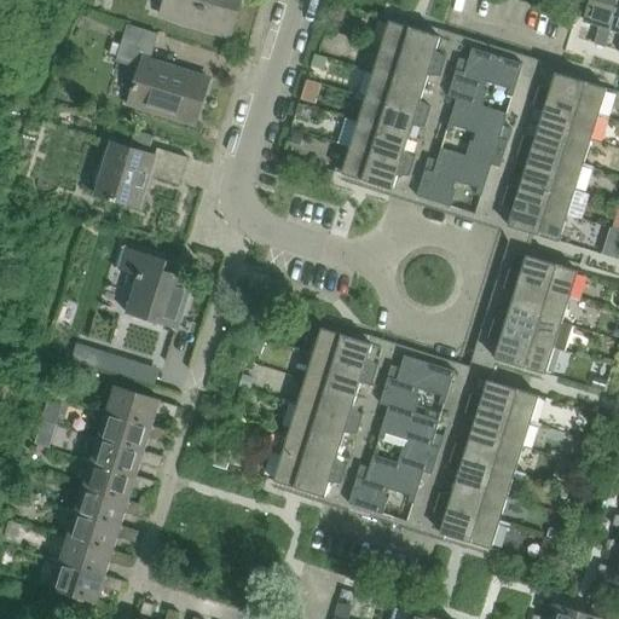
[(231,38),(242,0),(166,0),(161,16),(231,38)]
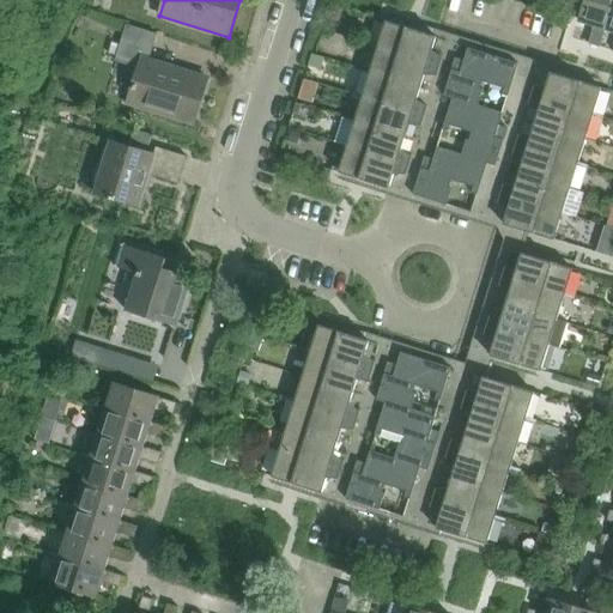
[(605,28),(612,0),(586,0),(580,20),(605,28)]
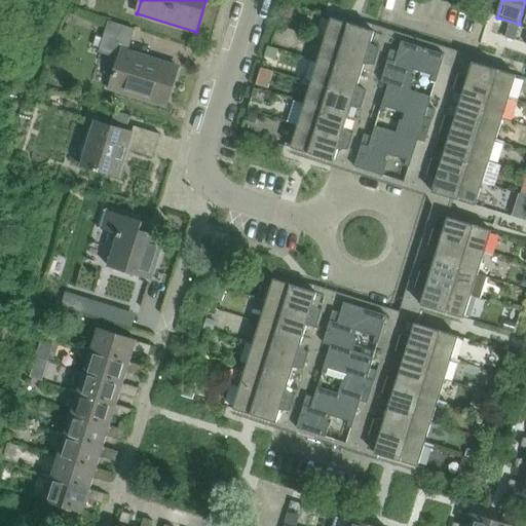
[(295,101),(288,122),(298,125),(292,148),(476,205),(516,76),(332,19),(305,104),(295,101)]
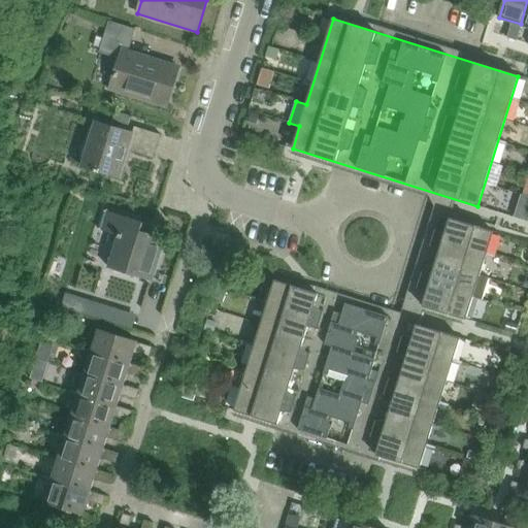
[(165,106),(177,67),(128,52),(135,30),(109,22),(100,53),(122,60),(118,73),(117,72),(114,76),(117,77),(112,90),(165,106)]
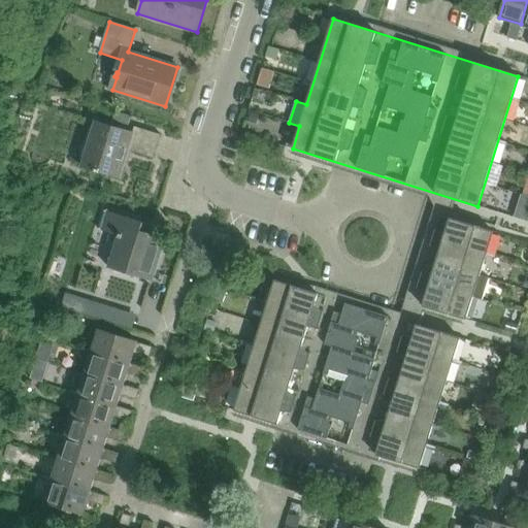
[(517,41),(521,30),(515,29),(510,28),(507,38),(517,41)]
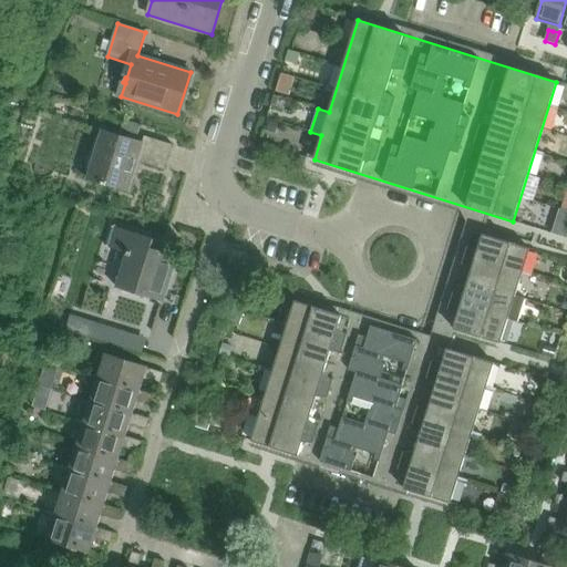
[(130,191),(138,162),(165,169),(173,145),(145,136),(143,144),(104,132),(89,178),(102,183),(102,184),(106,186),(106,184),(130,191)]
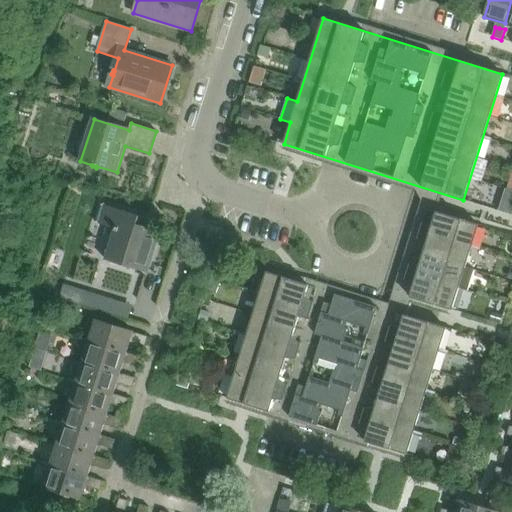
[(147,273),(160,232),(137,224),(139,216),(101,204),(96,223),(115,229),(105,260),(147,273)]
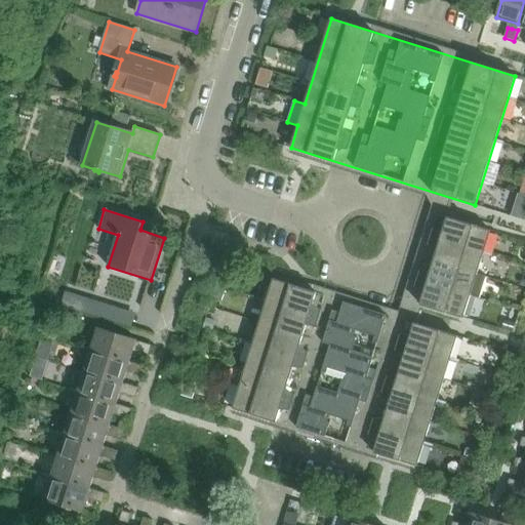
[(486,276),(477,274),(490,231),(448,217),(443,229),(433,229),(428,244),(437,250),(431,272),(419,271),(415,287),(423,292),(420,305),(463,318),(471,295),(479,298),(486,276)]
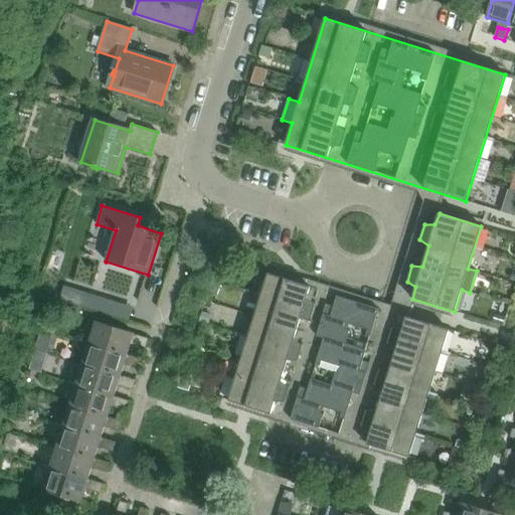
[(409,457),(449,330),(395,313),(321,290),(269,274),(228,400),(281,416),(358,443),(409,457)]
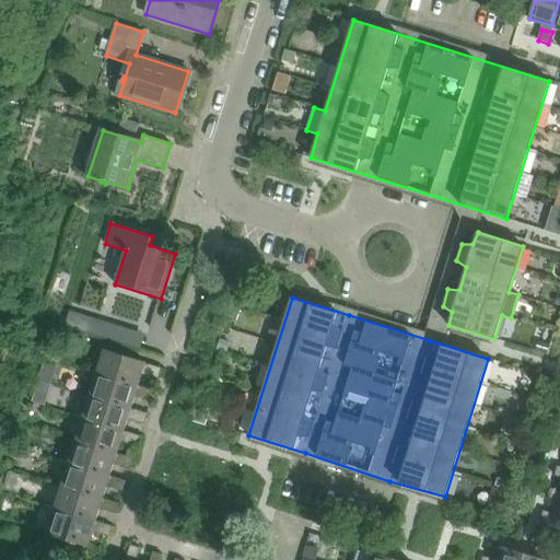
[(79,314),(74,328),(112,340),(116,326),(79,314)]
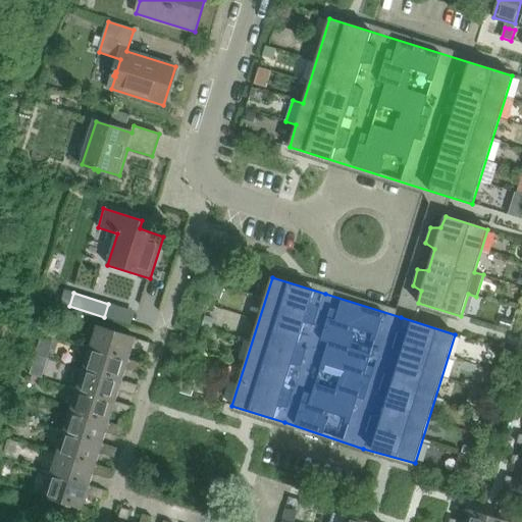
[(129,360),(136,338),(97,326),(91,348),(129,360)]
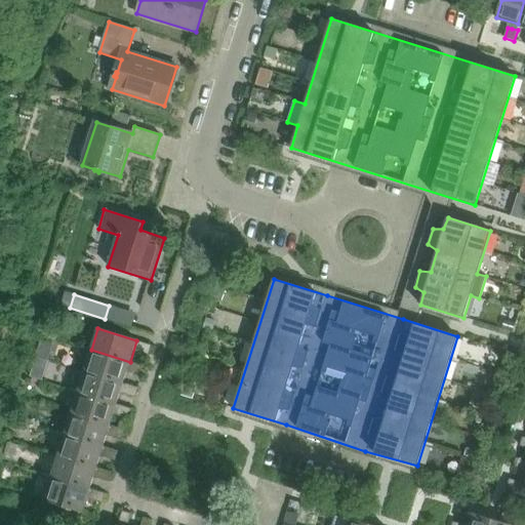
[(149,355),(152,346),(140,342),(139,348),(139,352),(149,355)]
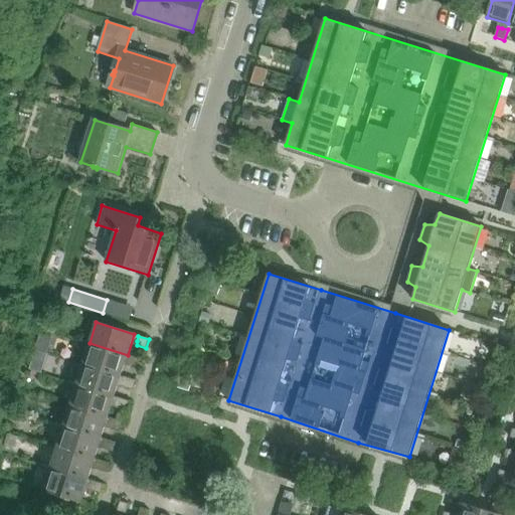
[(121,375),(128,355),(90,343),(82,364),(121,375)]
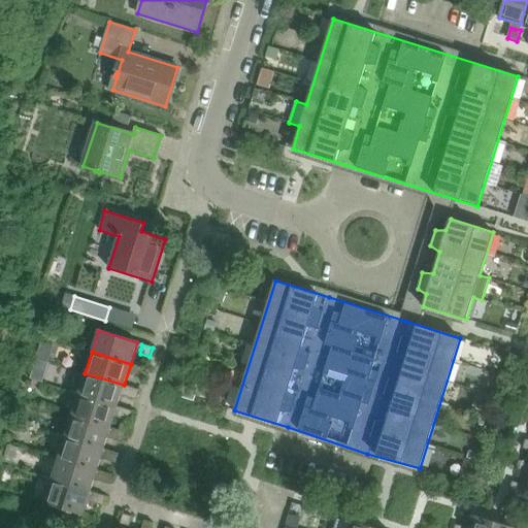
[(143,378),(145,369),(135,365),(133,370),(133,375),(143,378)]
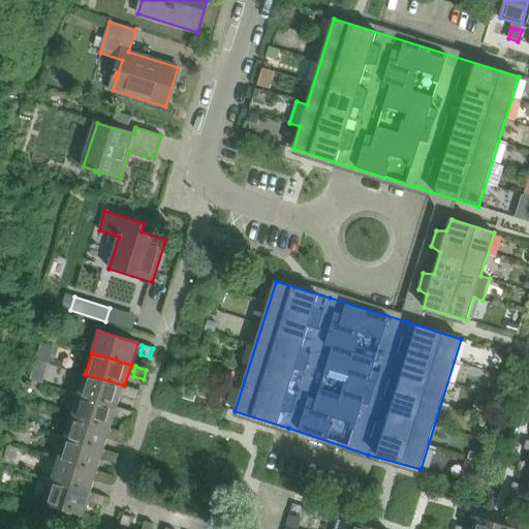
[(118,407),(124,385),(85,374),(79,395),(118,407)]
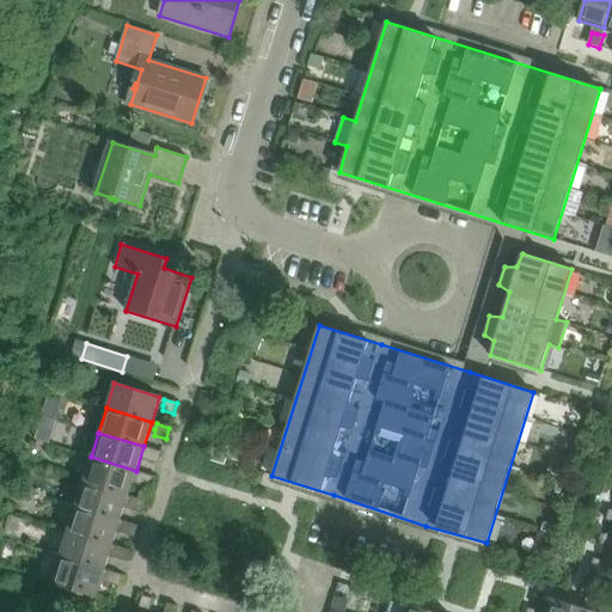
[(158,463),(161,452),(148,448),(147,454),(147,459),(158,463)]
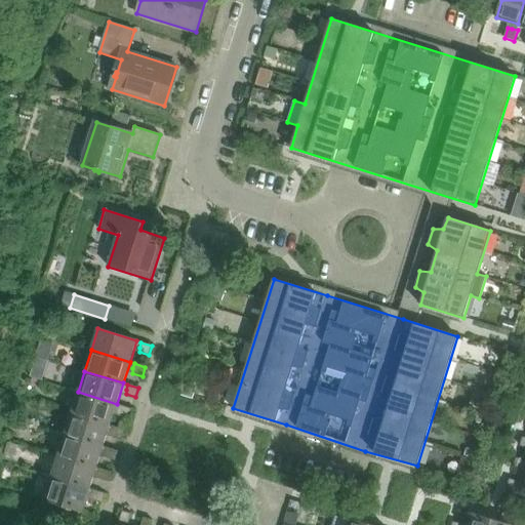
[(110,426),(117,404),(78,392),(72,413),(110,426)]
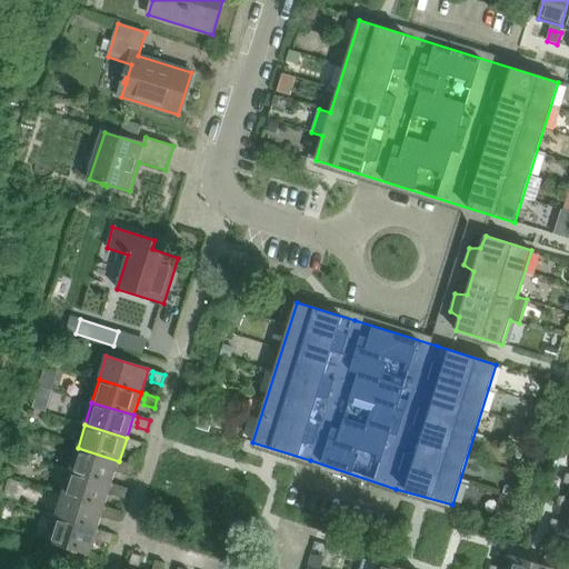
[(140,453),(142,443),(131,439),(129,446),(129,450),(140,453)]
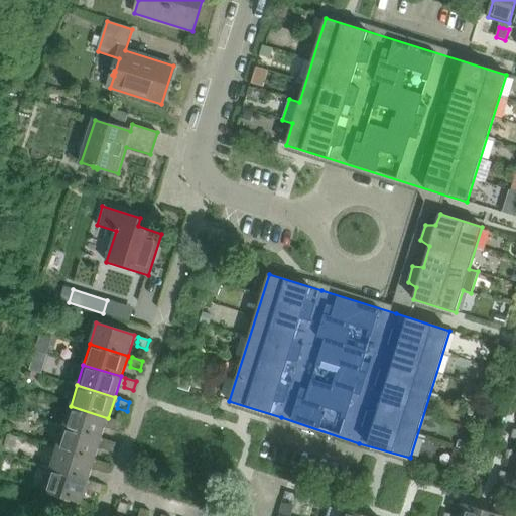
[(102,438),(108,418),(71,406),(63,427),(102,438)]
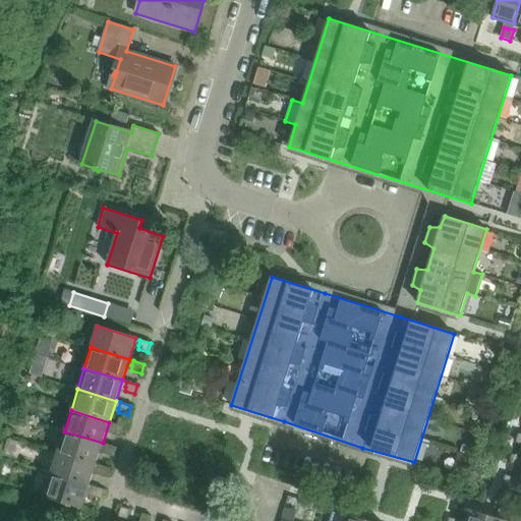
[(121,437),(124,426),(113,423),(112,428),(112,433),(121,437)]
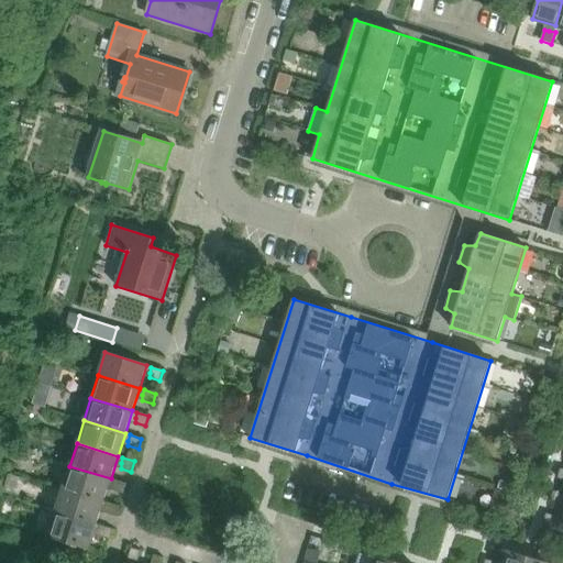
[(103,501),(111,478),(69,466),(63,488),(103,501)]
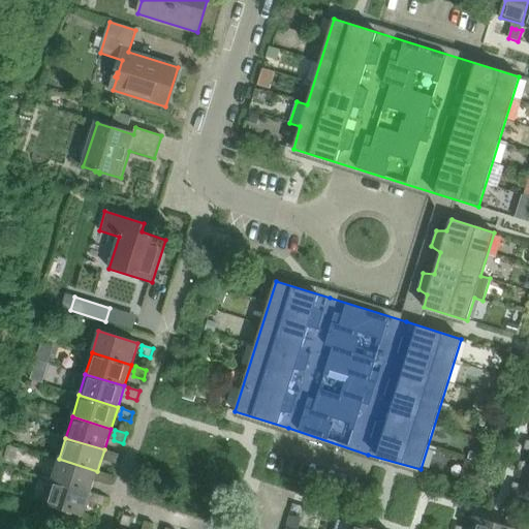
[(117,464),(120,455),(109,452),(106,457),(106,461),(117,464)]
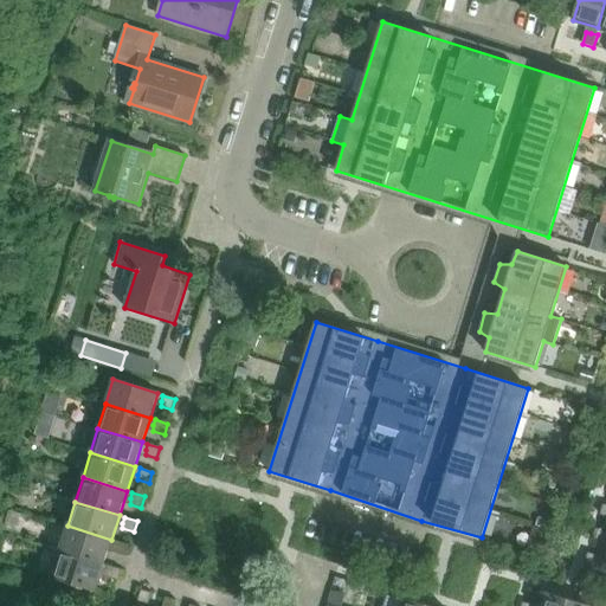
[(104,565),(111,540),(68,526),(59,550),(104,565)]
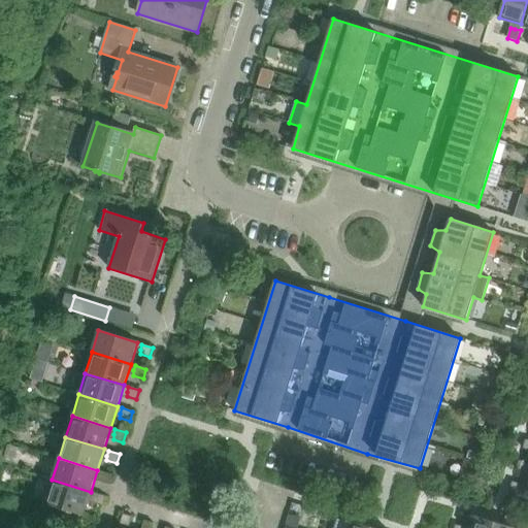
[(527,470),(527,463),(519,461),(516,470),(527,473),(527,470)]
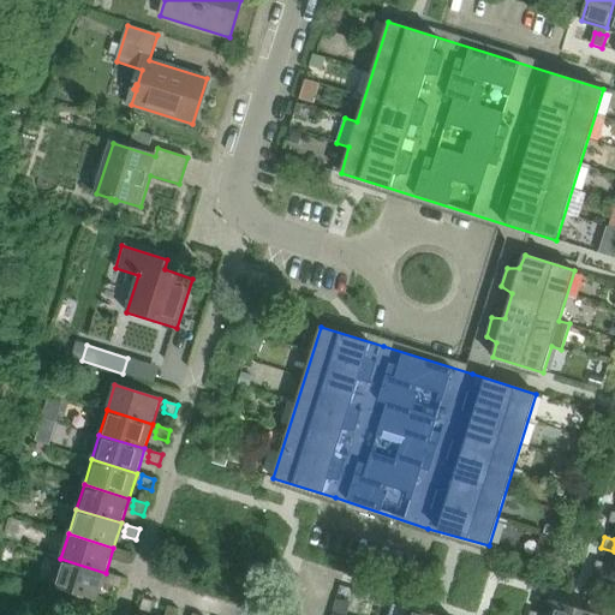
[(127,565),(131,554),(119,549),(117,555),(117,561),(127,565)]
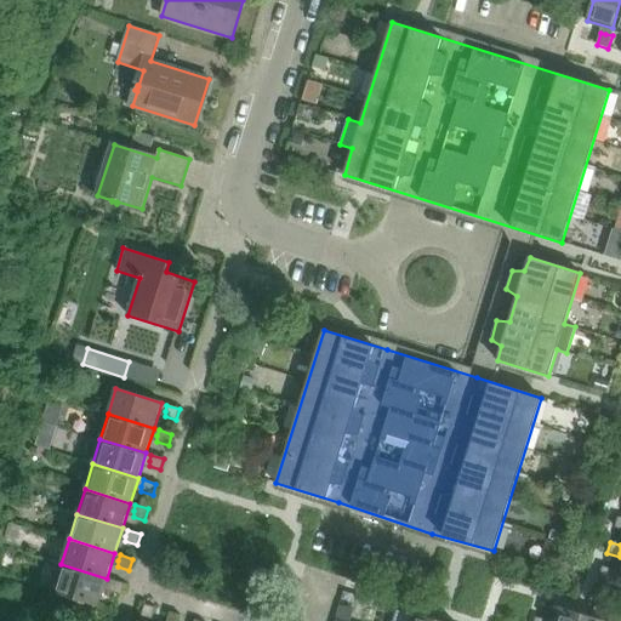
[(98,605),(107,579),(61,564),(52,591),(98,605)]
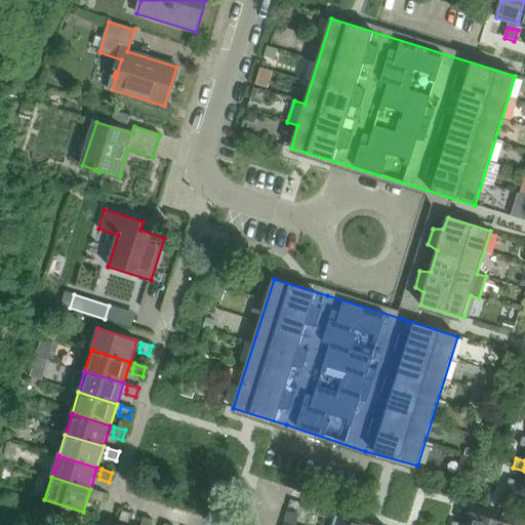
[(519,487),(519,482),(510,479),(507,488),(518,492),(519,487)]
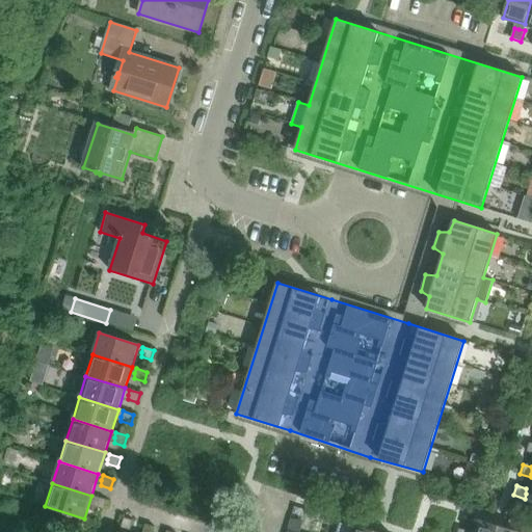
[(104,509),(107,500),(96,497),(95,502),(94,506),(104,509)]
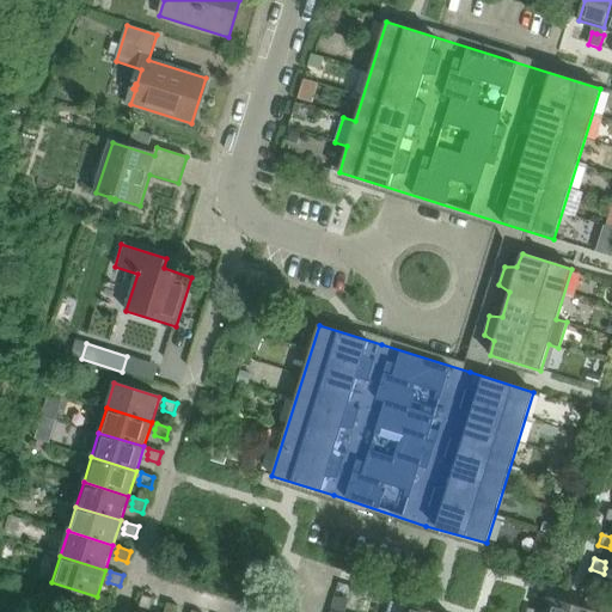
[(151,611),(154,599),(142,595),(139,609),(145,611),(151,611)]
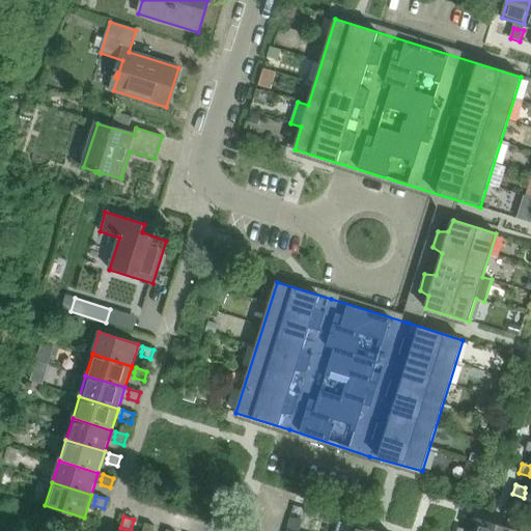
[(516,530),(479,520),(475,530),(516,530)]
